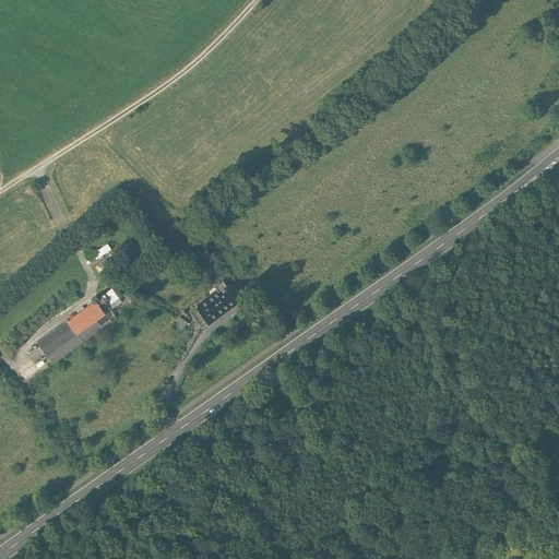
[(93,253),(97,259),(110,250),(107,244),(93,253)]
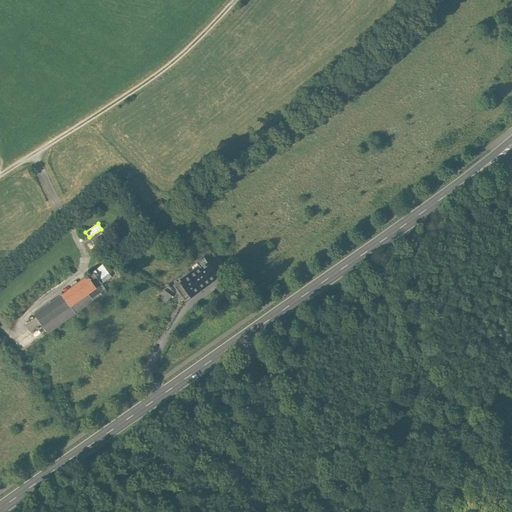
[(90,243),(93,247),(106,238),(102,233),(90,243)]
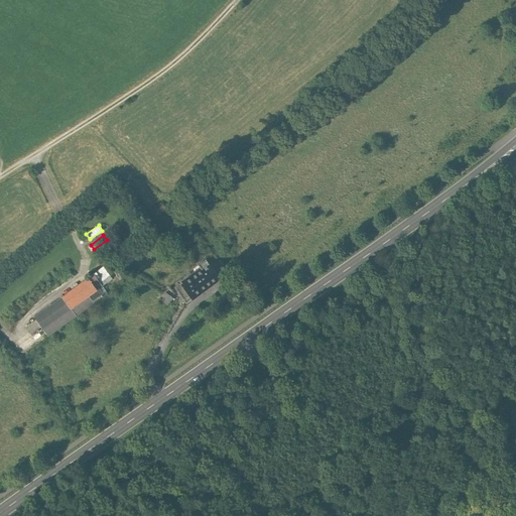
[(201,267),(173,286),(185,302),(219,278),(205,260),(198,264),(201,267)]
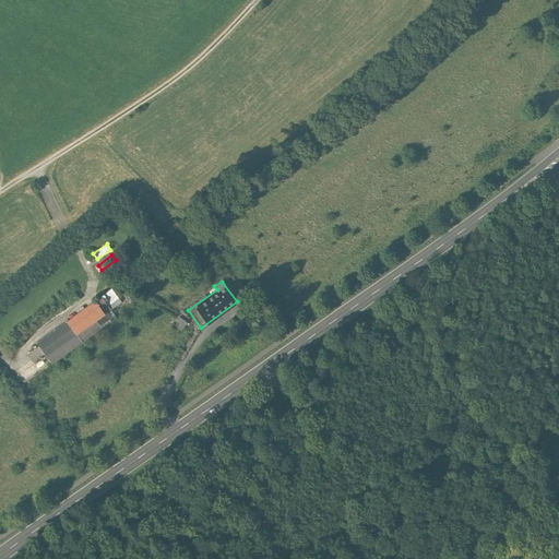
[(122,304),(111,288),(37,343),(52,364),(102,328),(100,325),(111,318),(110,316),(114,313),(111,311),(122,304)]
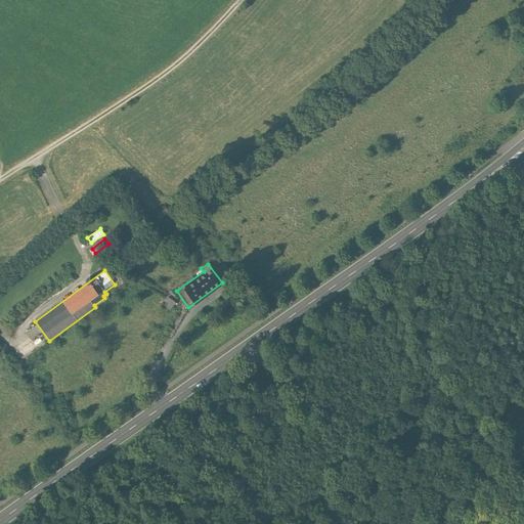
[(175,304),(168,298),(166,301),(168,303),(166,306),(169,310),(175,304)]
